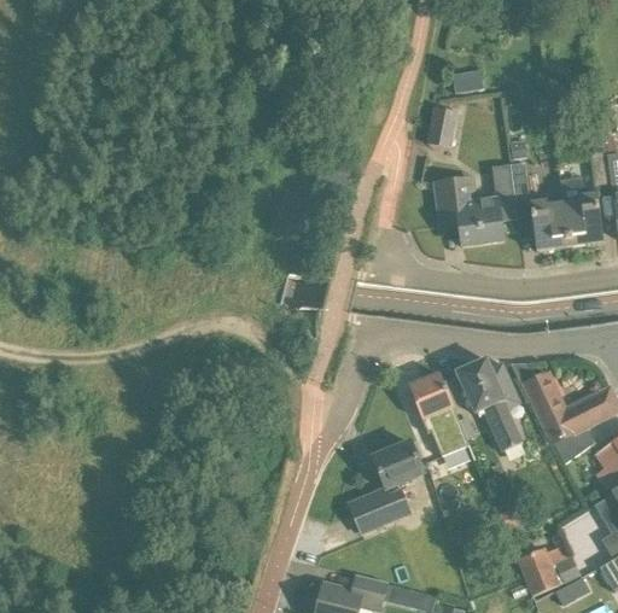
[(455,89),(485,86),(482,65),(453,70),(455,89)]
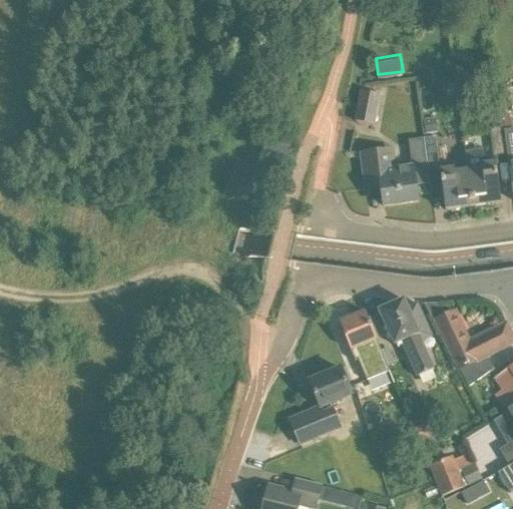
[(355,117),(373,121),(378,91),(360,87),(355,117)]
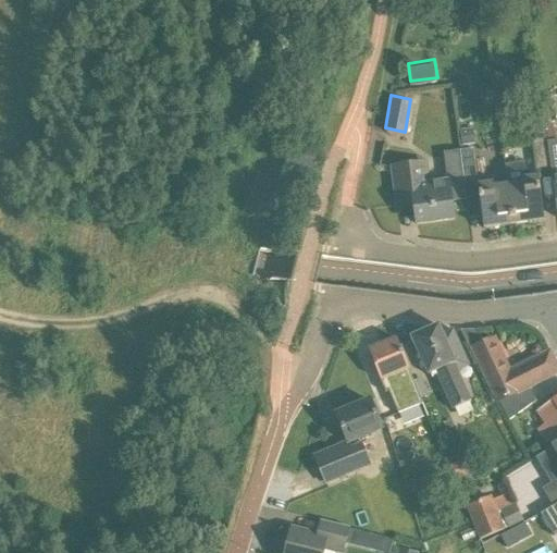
[(460,126),(462,143),(474,140),(472,125),(460,126)]
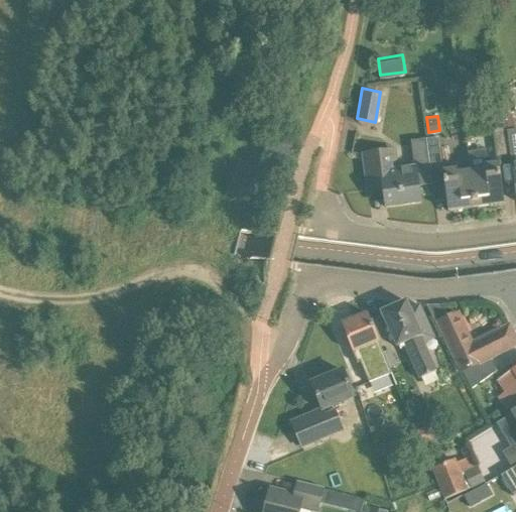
[(509,154),(505,123),(493,125),(497,155),(509,154)]
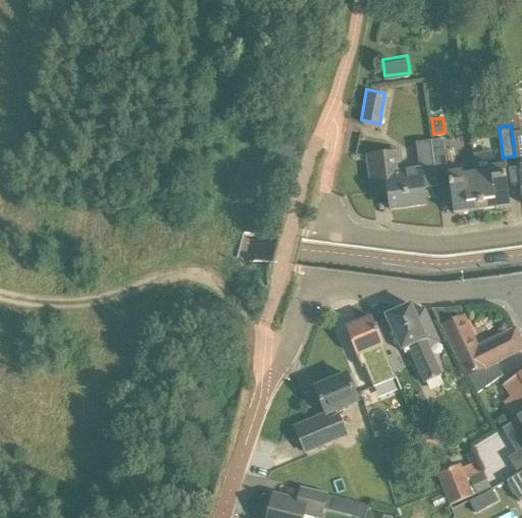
[(434,166),(447,164),(444,137),(430,138),(434,166)]
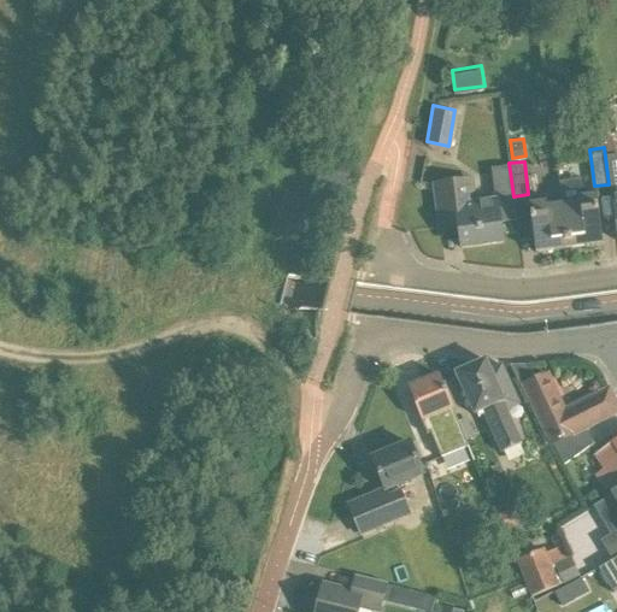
[(559,177),(562,194),(568,245),(601,240),(595,192),(579,194),(576,175),(559,177)]
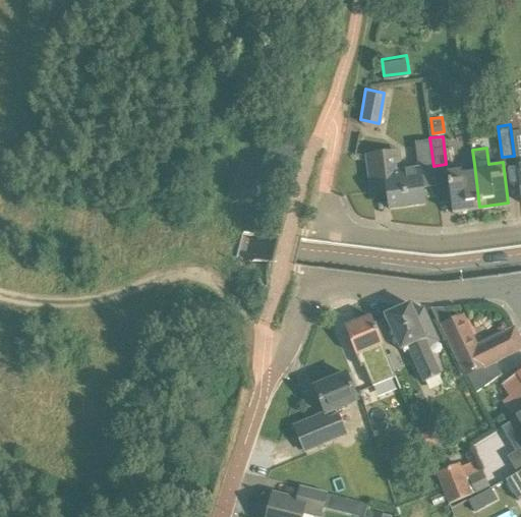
[(397,149),(366,153),(371,189),(387,187),(389,206),(423,202),(421,184),(436,183),(433,169),(432,169),(430,158),(416,160),(417,166),(400,168),(397,149)]
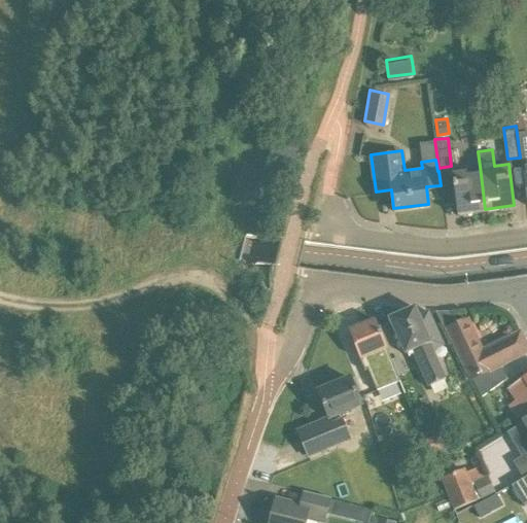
[(480,166),(452,170),(457,212),(485,209),(480,166)]
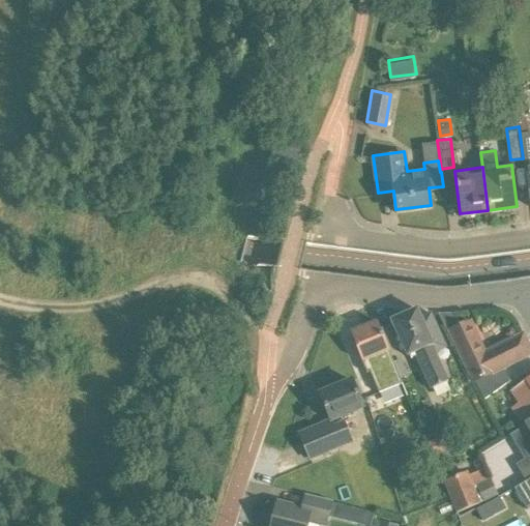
[(390,318),(407,355),(414,351),(427,378),(445,370),(438,354),(448,349),(432,312),(421,316),(417,307),(390,318)]
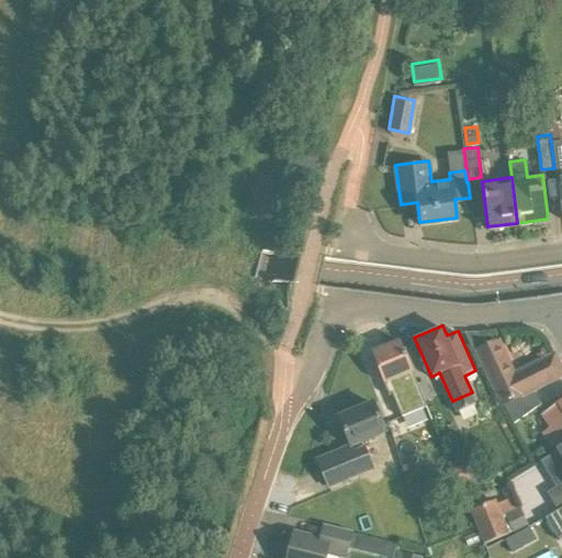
[(412,370),(400,338),(371,350),(390,398),(403,393),(396,377),(412,370)]
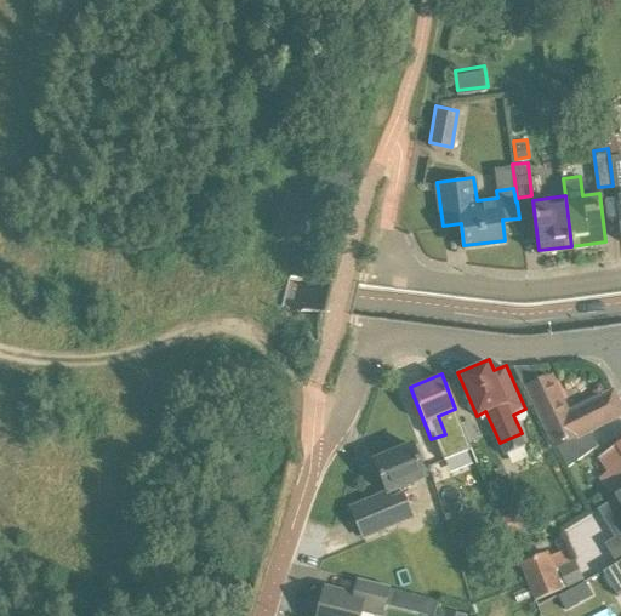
[(599,395),(568,410),(551,374),(527,385),(554,441),(571,434),(587,427),(609,416),(620,410),(620,405),(613,388),(599,395)]
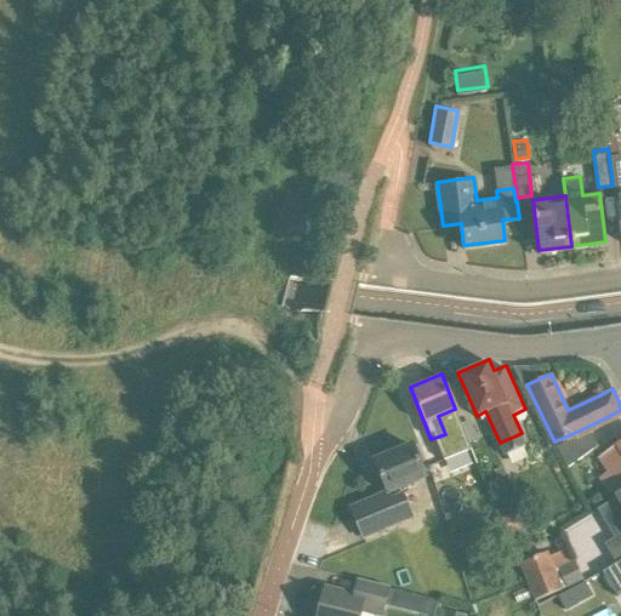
[(608,389),(602,377),(592,382),(591,389),(594,395),(608,389)]
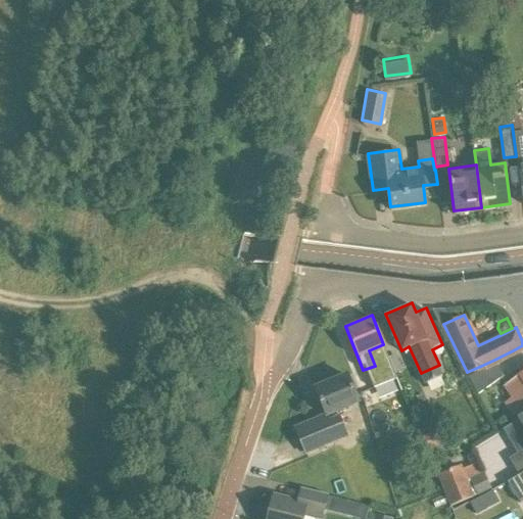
[(476,391),(504,373),(494,360),(481,366),(467,372),(476,391)]
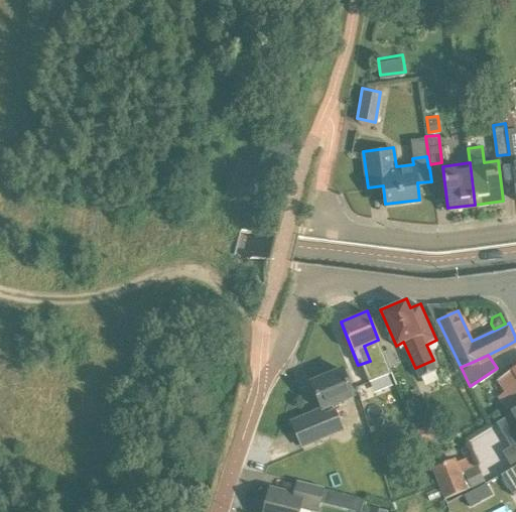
[(506,408),(515,401),(515,364),(496,377),(504,390),(497,394),(506,408)]
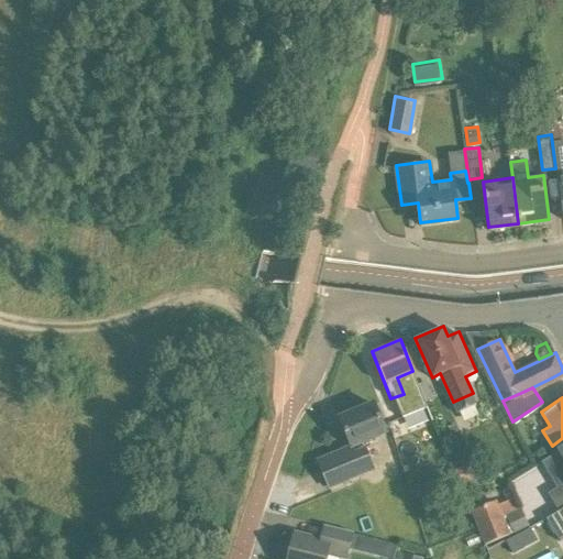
[(328,488),(375,468),(365,441),(386,433),(374,402),(339,416),(350,442),(316,457),(328,488)]
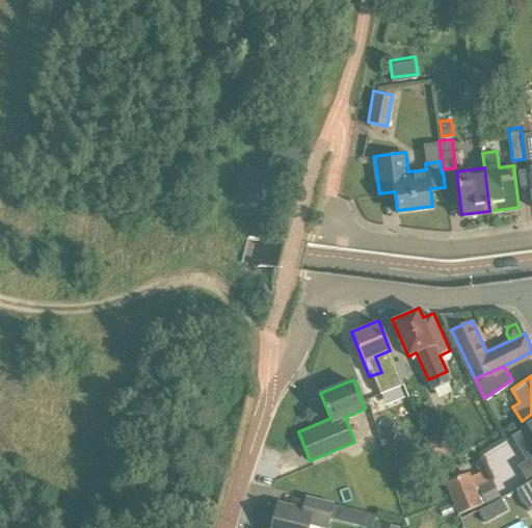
[(531,420),(511,433),(526,459),(531,455),(531,420)]
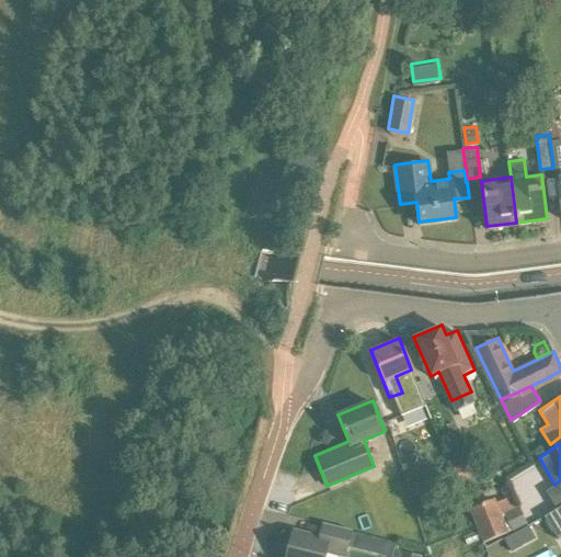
[(465,461),(451,466),(459,484),(469,479),(468,476),(470,475),(465,461)]
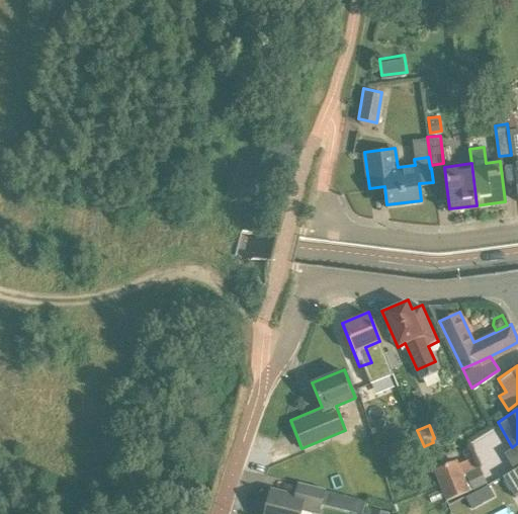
[(468,489),(455,457),(434,466),(447,498),(468,489)]
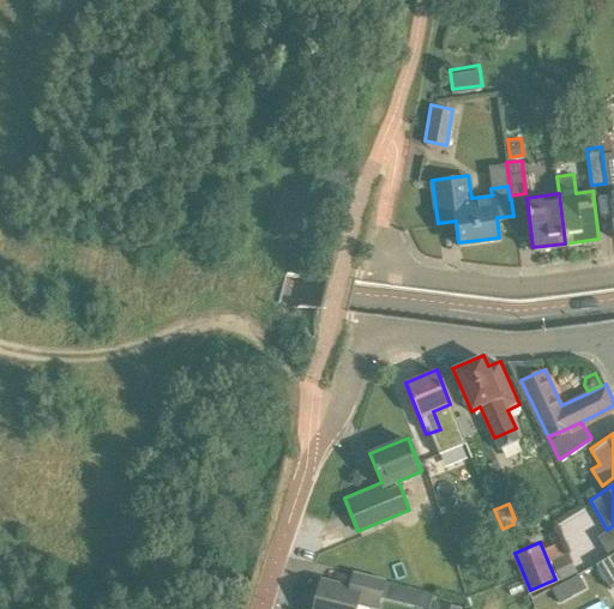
[(549,559),(558,578),(577,570),(569,550),(565,553),(549,559)]
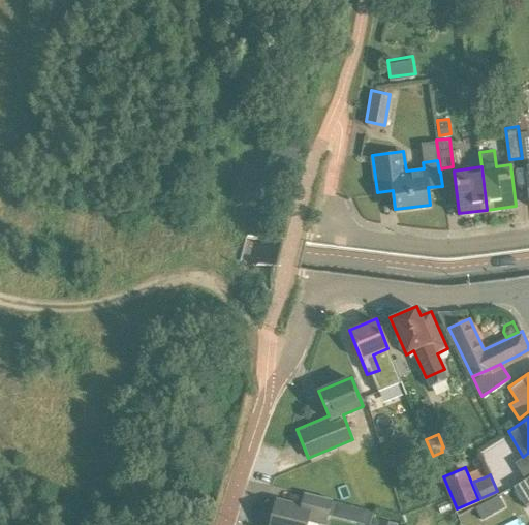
[(327,521),(332,497),(305,491),(302,504),(276,498),(270,524),(306,524),(309,516),(327,521)]
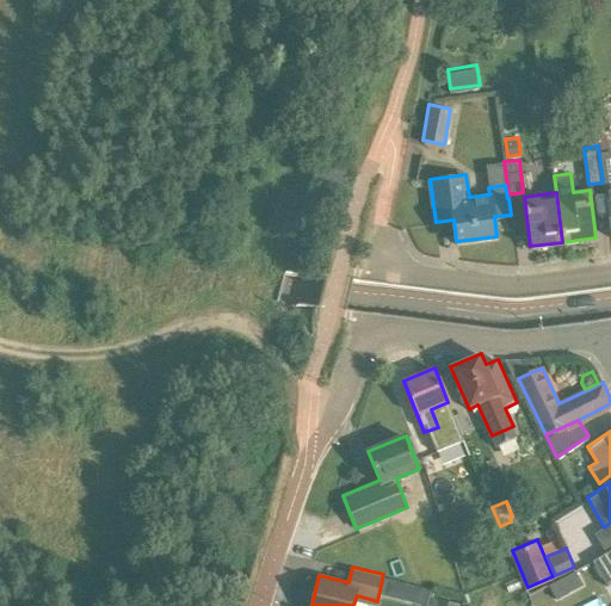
[(388,577),(383,576),(378,593),(427,605),(432,588),(388,577)]
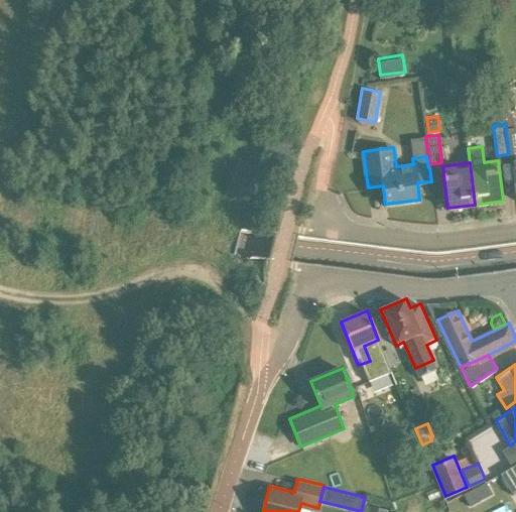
[(471,505),(482,499),(476,487),(465,493),(471,505)]
